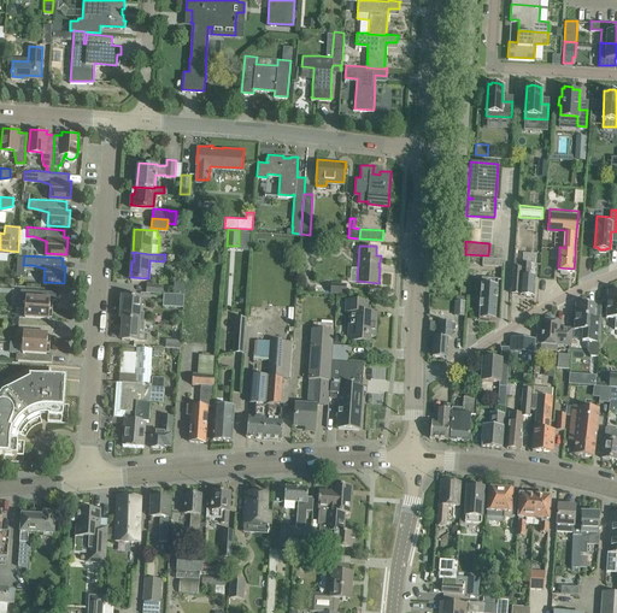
[(513,265),(512,290),(521,292),(519,293),(534,294),(534,282),(536,260),(522,259),(522,265),(513,265)]
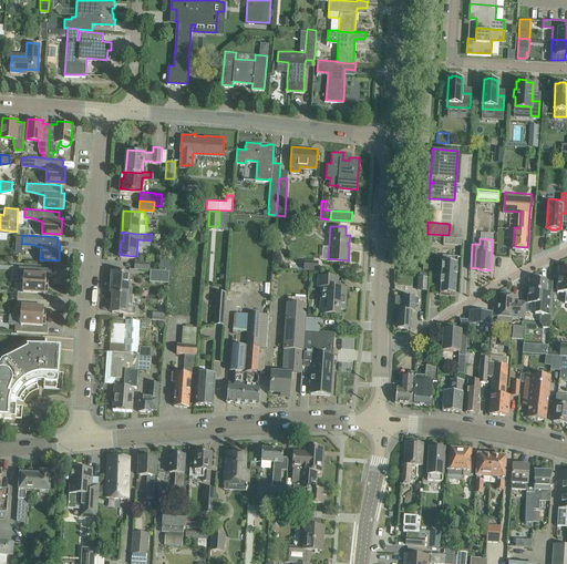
[(455,291),(457,254),(442,253),(440,291),(455,291)]
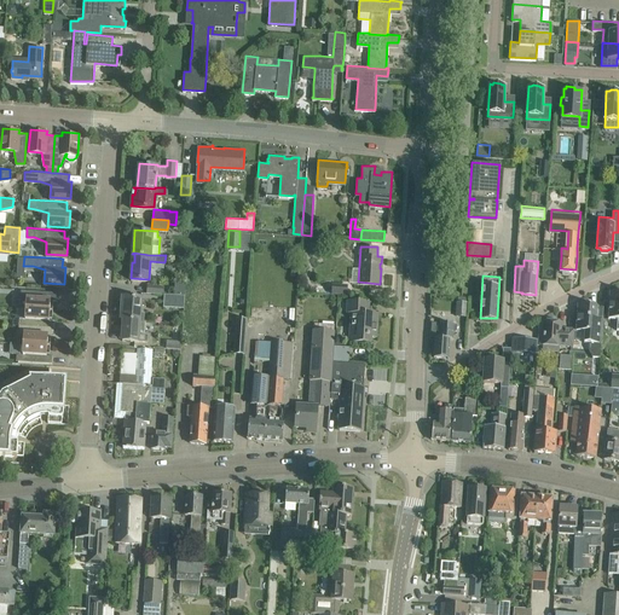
[(347,294),(347,283),(333,282),(331,293),(347,294)]
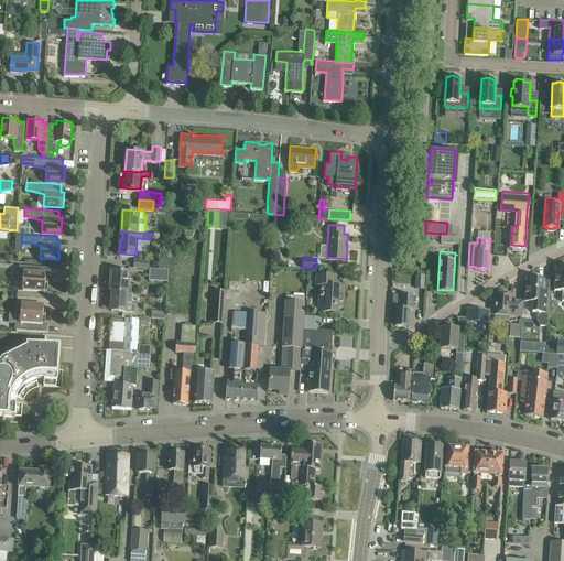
[(149,267),(149,259),(134,258),(134,266),(149,267)]
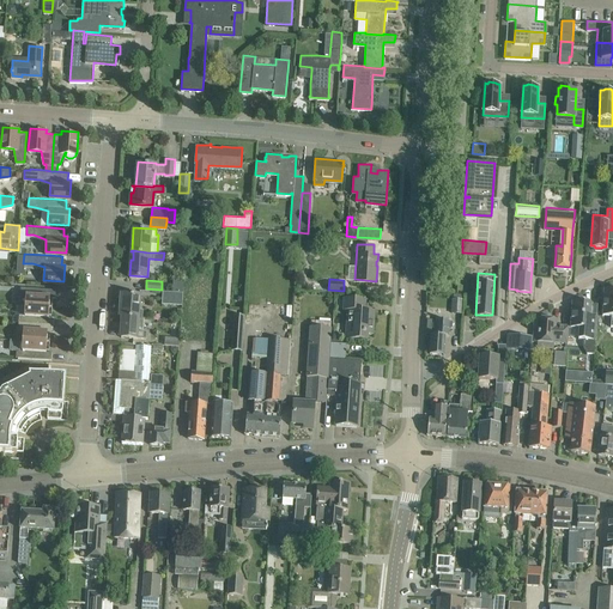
[(20,285),(19,303),(49,305),(49,296),(55,296),(56,288),(20,285)]
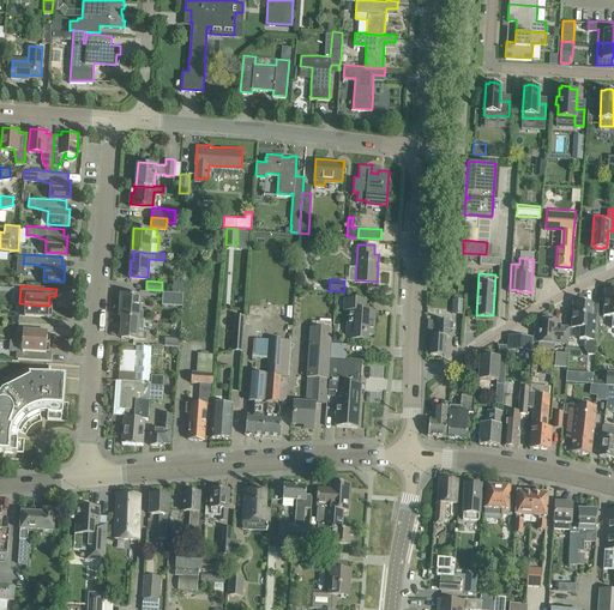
[(605,300),(603,314),(612,314),(612,322),(612,325),(613,325),(613,285),(611,285),(608,288),(605,288),(605,300)]
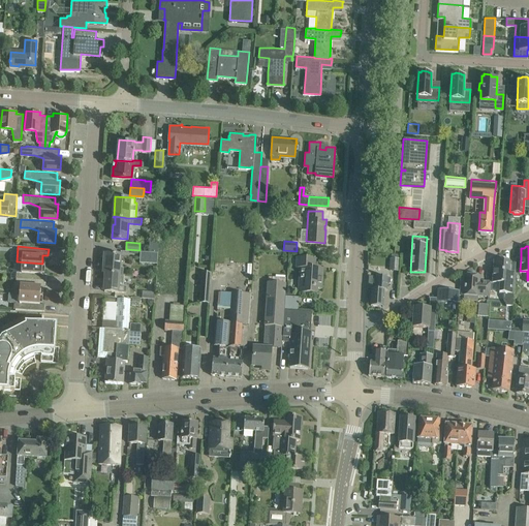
[(139,257),(152,258),(152,259),(157,260),(158,251),(141,250),(139,257)]
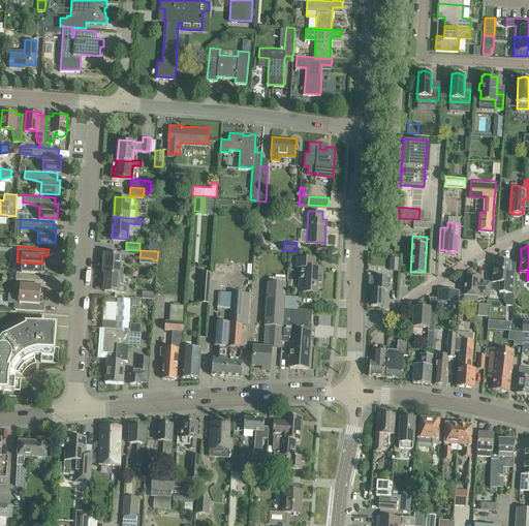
[(119,273),(122,273),(123,266),(119,266),(120,253),(104,252),(103,272),(105,272),(119,273)]
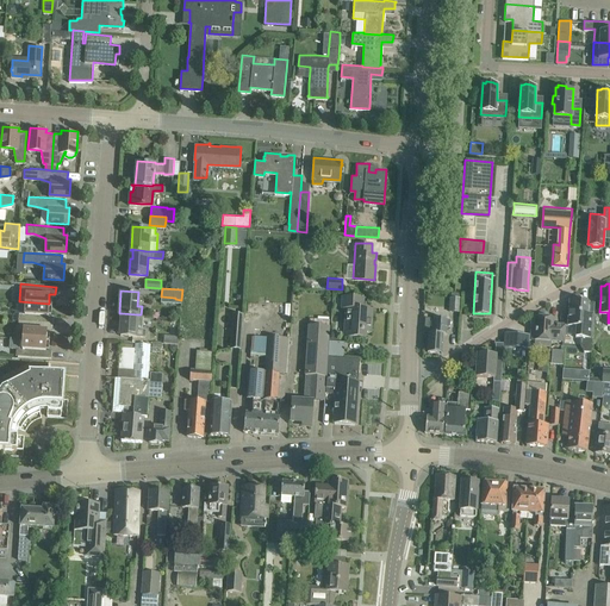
[(450,291),(450,297),(450,308),(459,310),(460,297),(460,291),(450,291)]
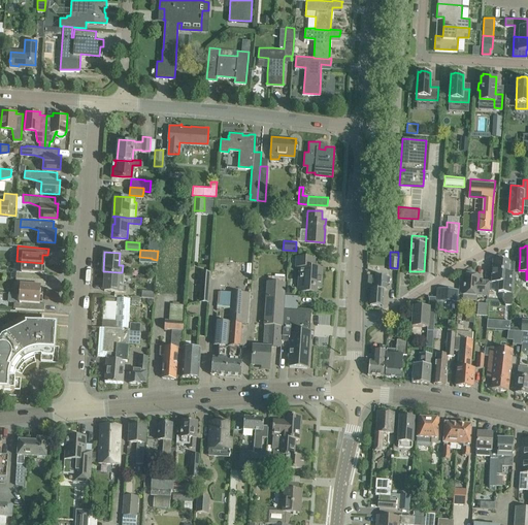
[(315,256),(304,256),(297,255),(296,265),(300,265),(298,290),(317,291),(317,290),(312,290),(312,286),(321,286),(323,266),(315,265),(315,256)]
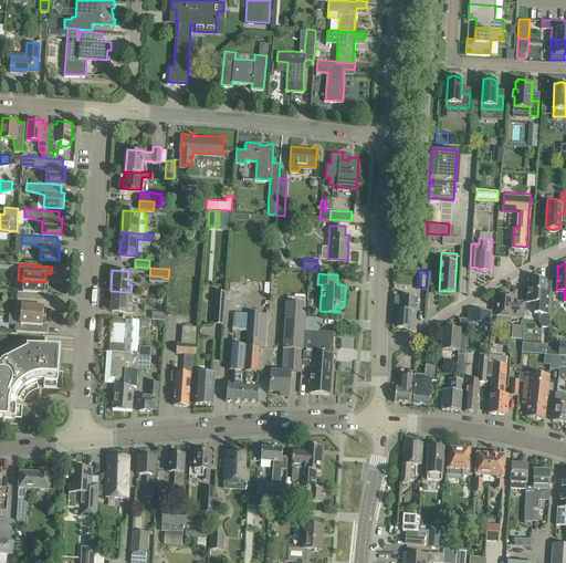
[(527,288),(526,301),(535,301),(534,309),(534,311),(537,311),(537,315),(542,324),(548,324),(548,312),(549,312),(549,305),(551,294),(544,294),(545,279),(545,278),(538,277),(537,275),(533,274),(532,277),(528,277),(527,288)]
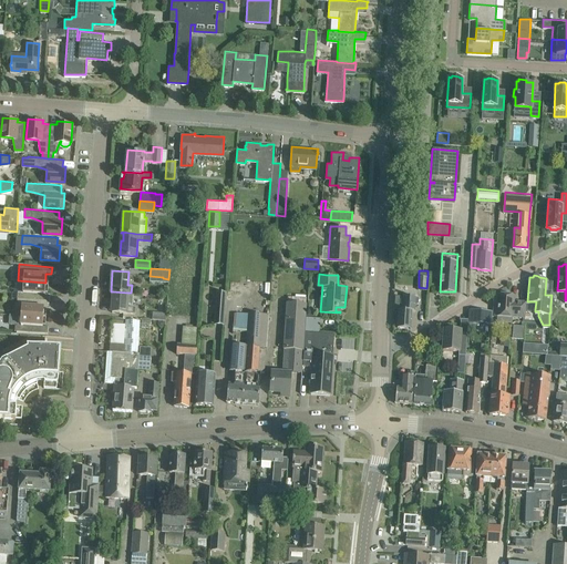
[(45,283),(18,280),(23,282),(22,290),(17,289),(17,297),(50,299),(50,291),(44,291),(45,283)]
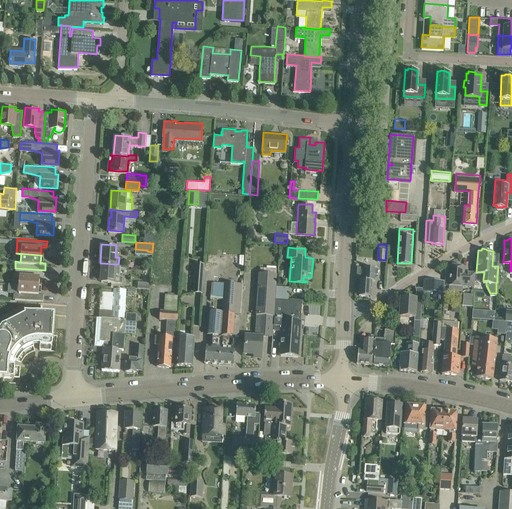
[(196,261),(195,275),(203,275),(204,261),(196,261)]
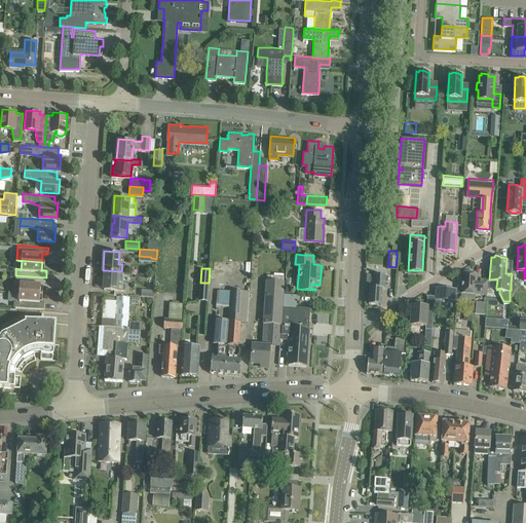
[(123,271),(121,271),(118,271),(105,270),(104,288),(114,288),(125,289),(125,284),(122,284),(123,271)]
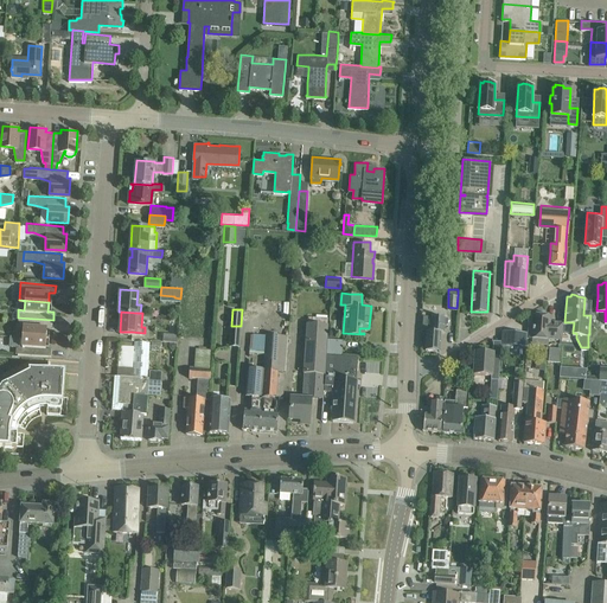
[(562,337),(562,333),(563,321),(550,320),(550,314),(534,313),(534,314),(529,314),(528,325),(528,328),(532,329),(532,335),(549,337),(549,335),(562,337)]
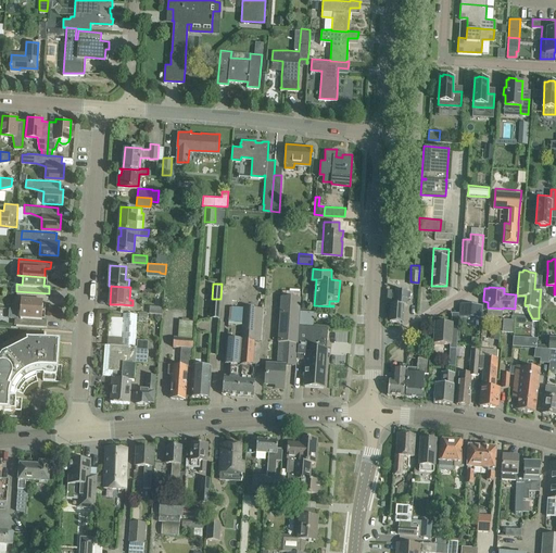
[(298,352),(299,324),(300,310),(298,310),(299,297),(299,290),(282,289),(281,296),(280,296),(277,341),(279,341),(278,353),(278,364),(267,363),(266,381),(283,382),(285,364),(283,364),(285,362),(294,363),(295,351),(298,352)]
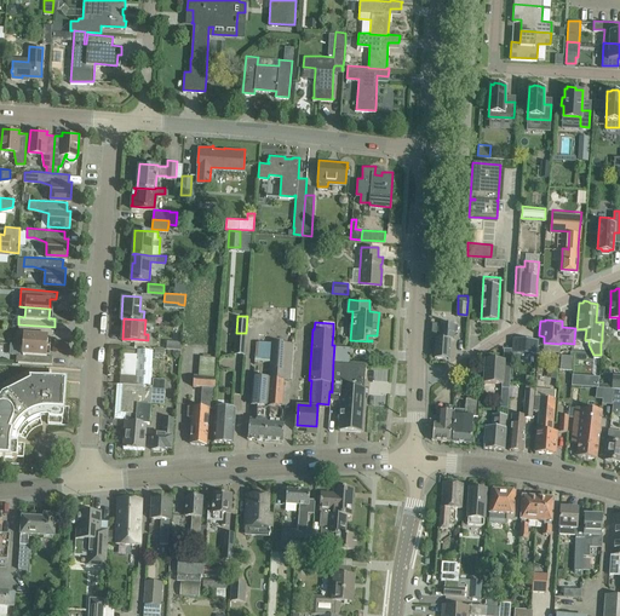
[(436,335),(435,356),(449,356),(449,344),(451,337),(454,337),(454,332),(458,332),(458,323),(449,322),(441,322),(441,337),(436,335)]
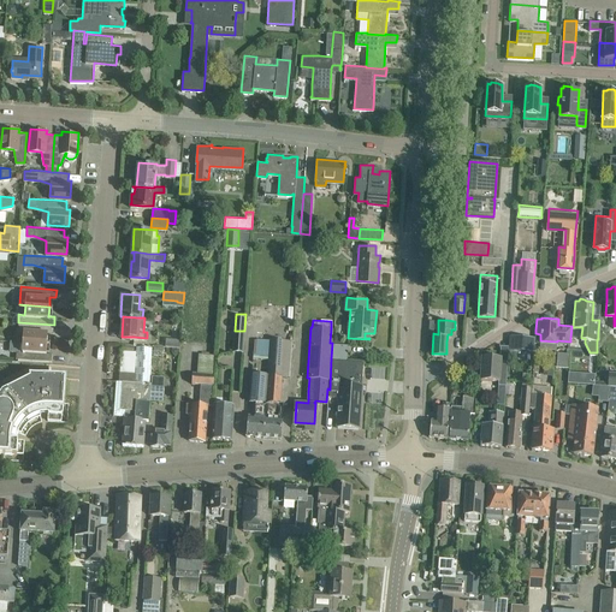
[(53,332),(54,325),(18,322),(18,330),(23,330),(23,339),(47,342),(47,332),(53,332)]
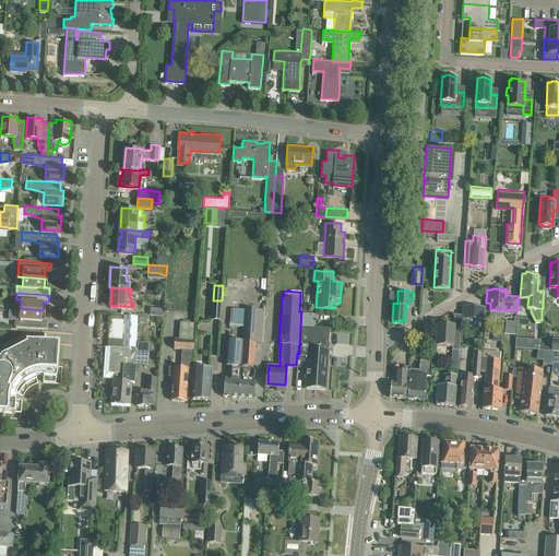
[(463,303),(462,316),(484,318),(485,305),(463,303)]
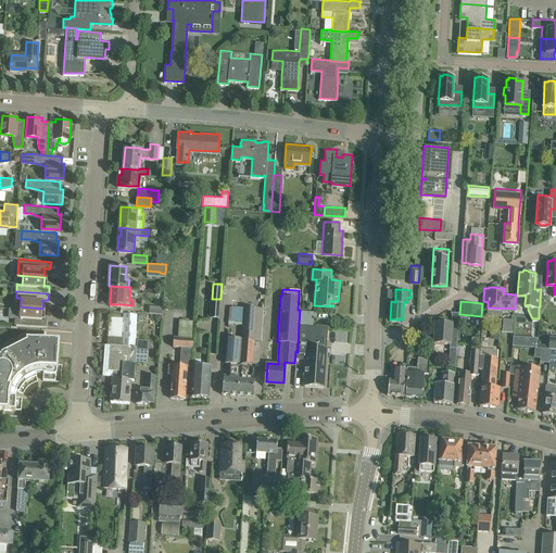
[(241,337),(241,338),(243,338),(241,355),(240,376),(239,376),(238,393),(253,394),(255,372),(253,371),(253,365),(260,365),(264,306),(257,306),(243,305),(241,337)]
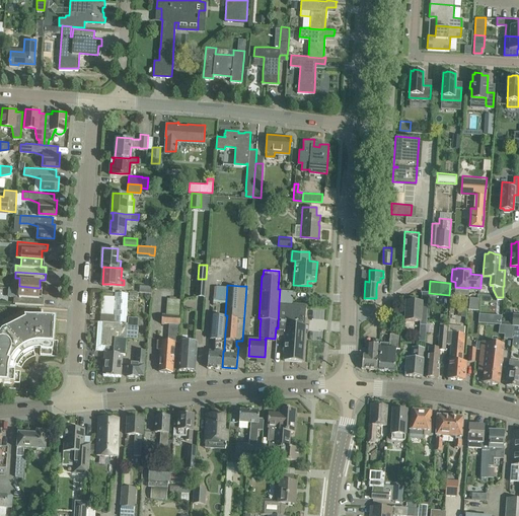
[(40,288),(19,286),(19,287),(8,286),(8,295),(13,296),(13,301),(43,303),(44,296),(39,296),(40,288)]
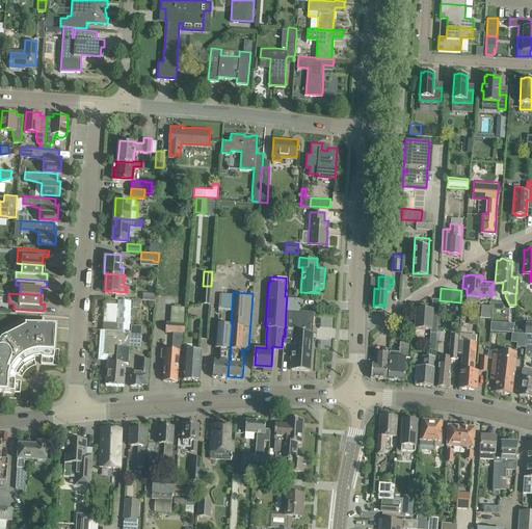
[(301,297),(287,296),(286,310),(300,311),(301,297)]
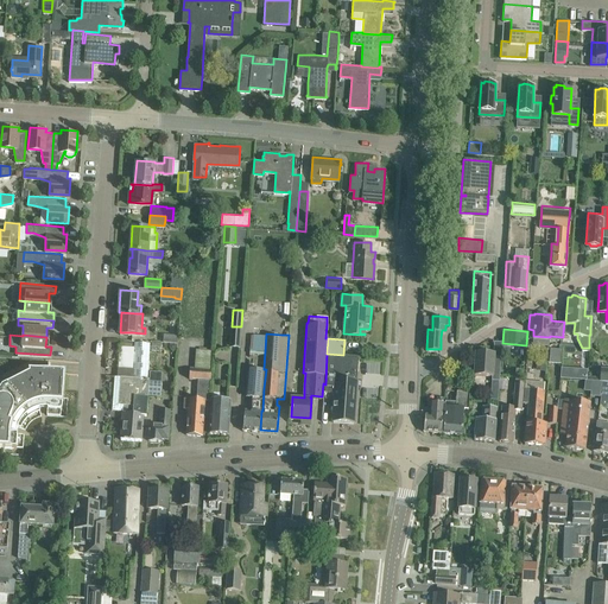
[(130,375),(149,377),(150,341),(134,341),(134,347),(131,347),(130,375)]
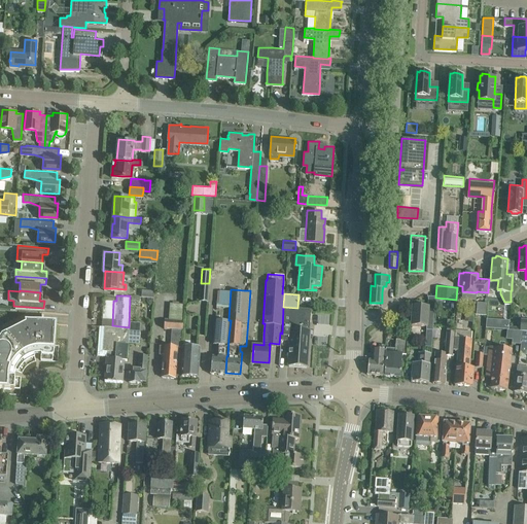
[(486,313),(487,302),(477,301),(476,313),(486,313)]
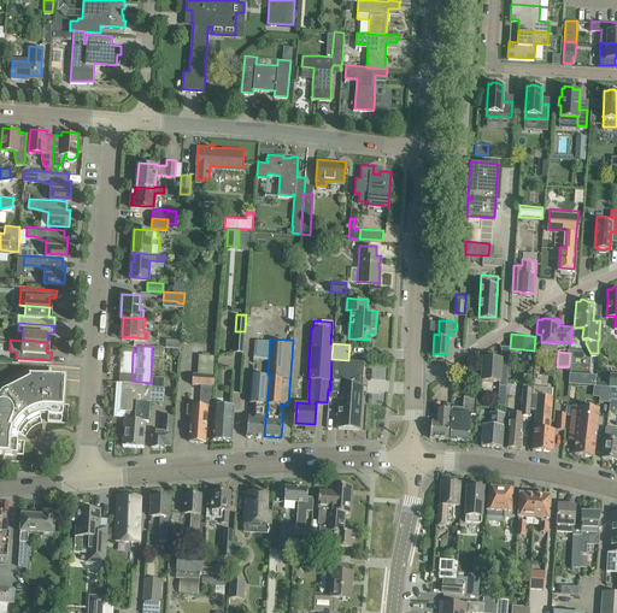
[(187,402),(187,412),(191,412),(191,417),(199,418),(199,416),(207,416),(207,404),(211,404),(213,373),(215,373),(216,354),(199,353),(198,372),(193,372),(192,383),(200,383),(199,402),(187,402)]
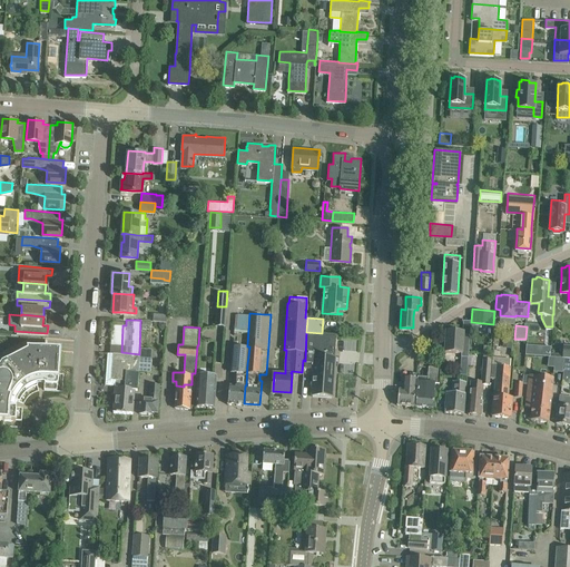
[(468,354),(469,333),(463,333),(463,331),(446,330),(445,351),(461,351),(461,354),(468,354)]
